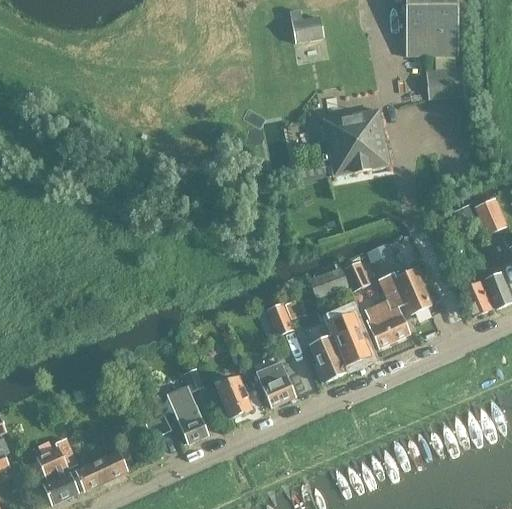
[(405,0),(406,56),(456,55),(455,0),(405,0)]
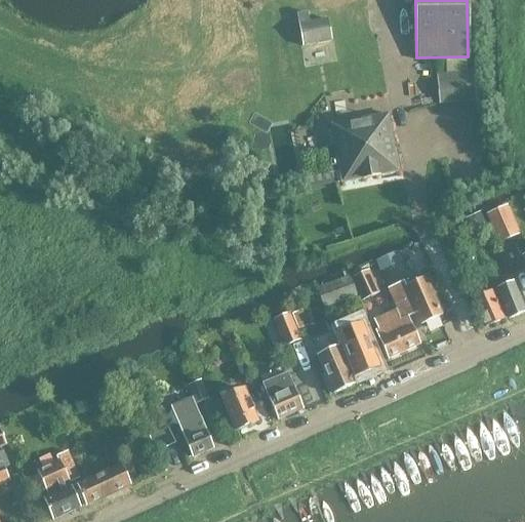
[(331,38),(327,17),(310,21),(308,11),(296,13),(303,43),(331,38)]
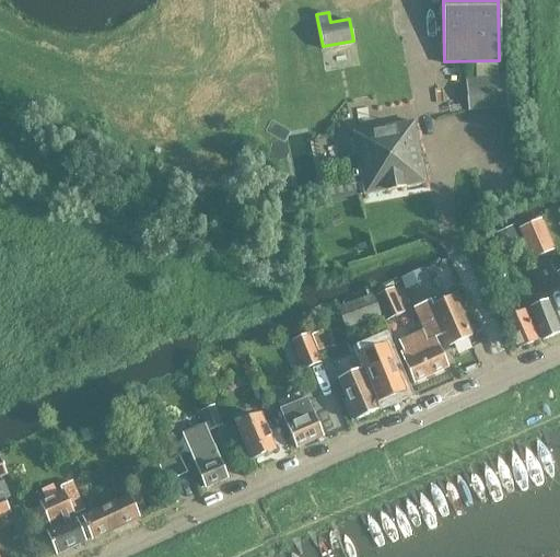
[(505,105),(502,74),(467,79),(470,109),(505,105)]
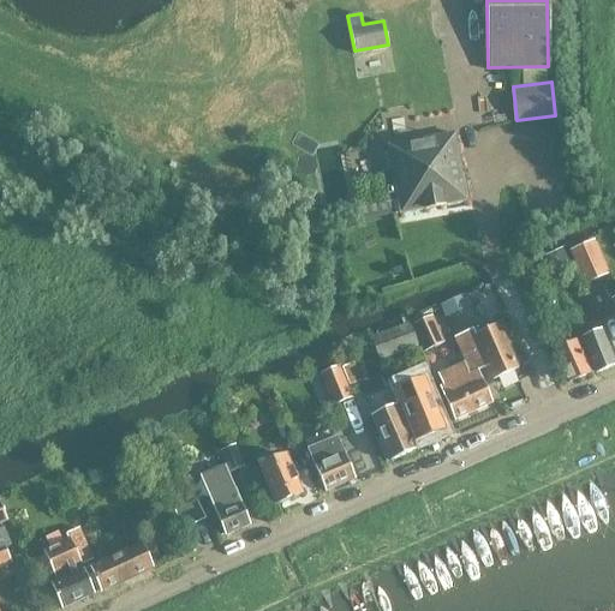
[(394,181),(400,211),(424,207),(424,208),(443,204),(443,203),(467,198),(461,168),(454,131),(387,144),(394,181)]
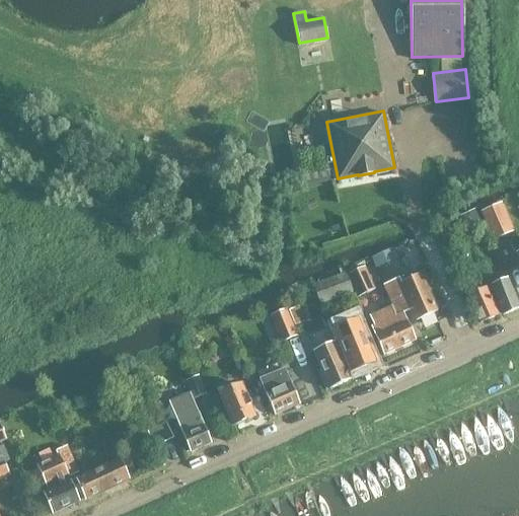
[(482,212),(494,238),(514,229),(502,203),(482,212)]
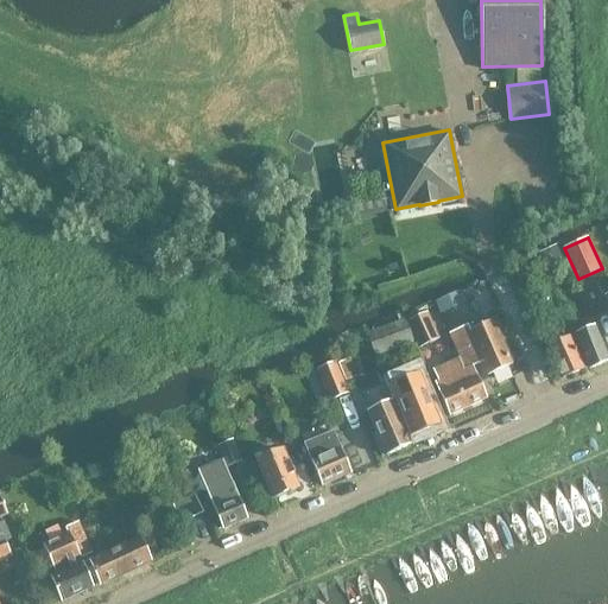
[(441,298),(444,309),(464,300),(460,290),(441,298)]
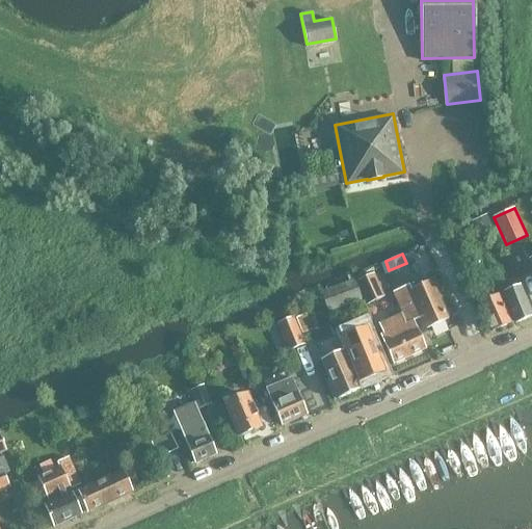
[(384,295),(376,273),(358,281),(367,302),(384,295)]
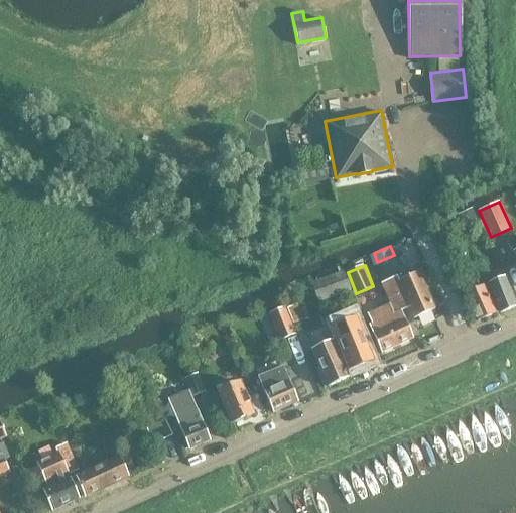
[(495,311),(477,268),(469,271),(476,287),(465,291),(476,319),(495,311)]
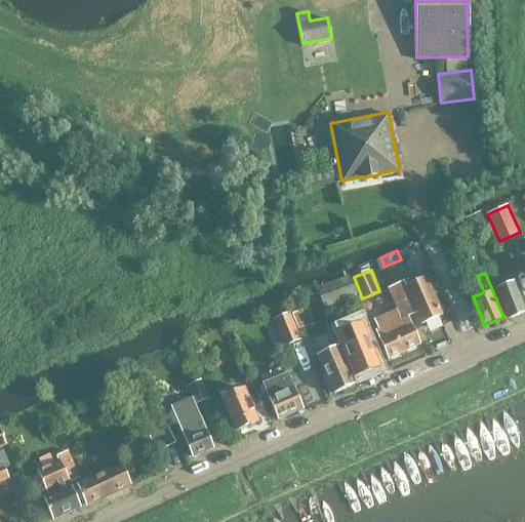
[(356,293),(350,275),(317,287),(323,306),(356,293)]
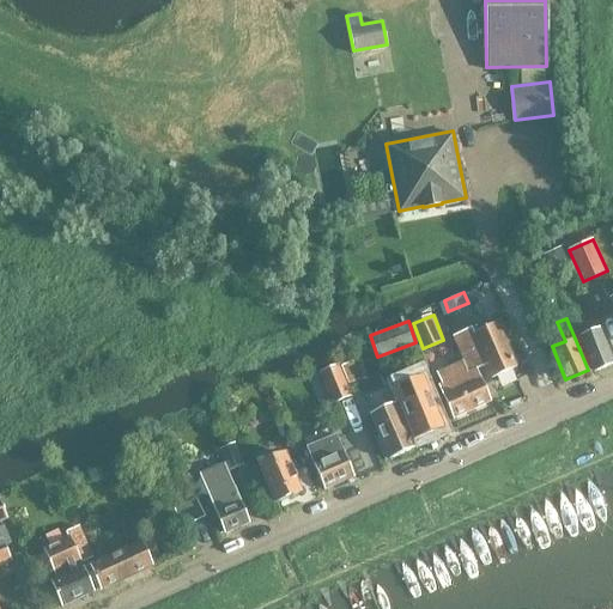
[(490,400),(475,367),(485,364),(491,377),(515,366),(496,322),(473,333),(471,327),(453,335),(463,360),(437,371),(442,383),(438,385),(451,416),(490,400)]
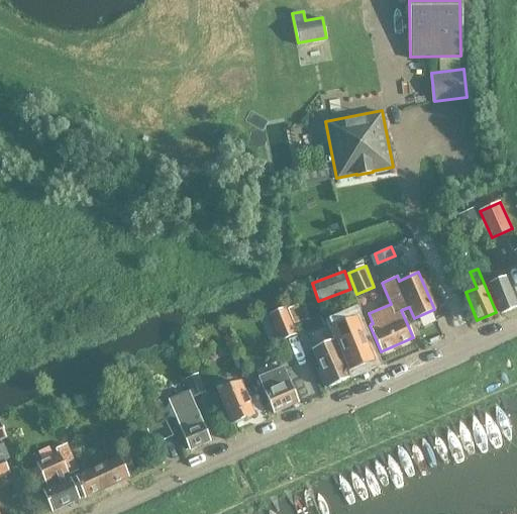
[(516,304),(505,277),(488,285),(500,312),(516,304)]
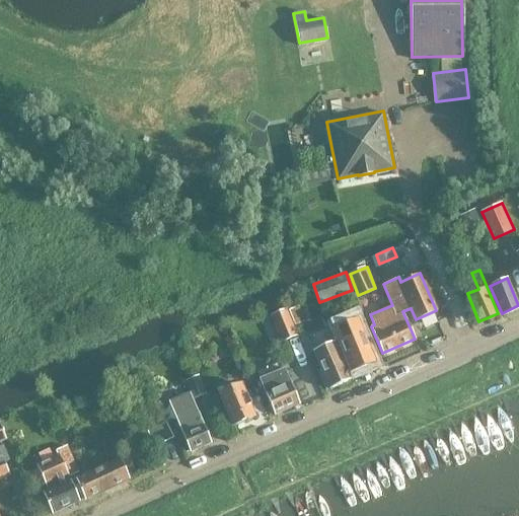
[(305,319),(299,304),(289,308),(295,323),(305,319)]
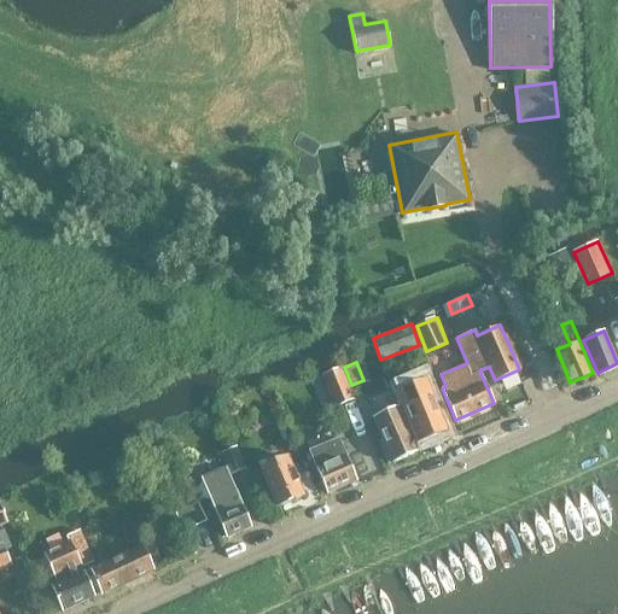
[(354,398),(340,366),(321,374),(334,405),(344,402),(354,398)]
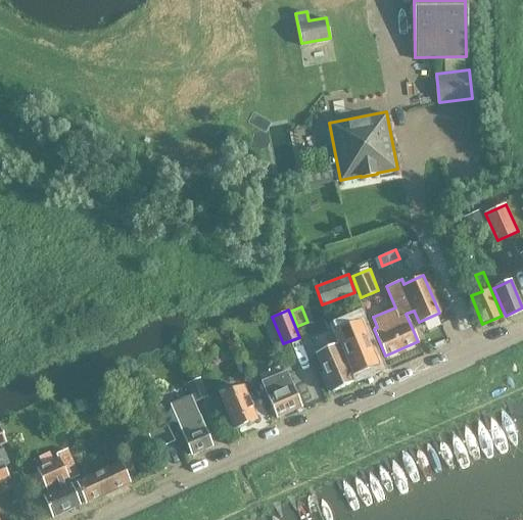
[(378,364),(364,331),(338,342),(353,375),(378,364)]
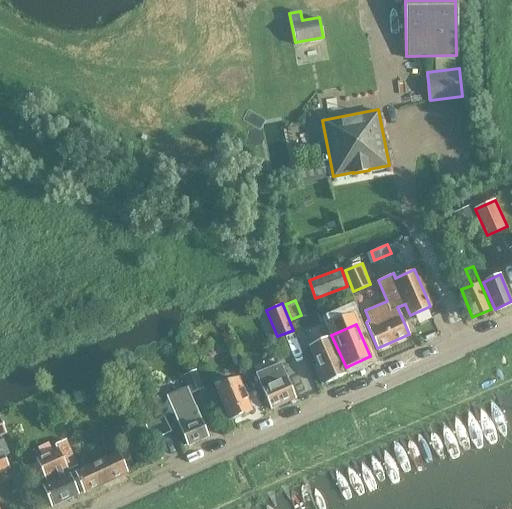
[(345,373),(331,341),(329,337),(309,346),(325,382),(345,373)]
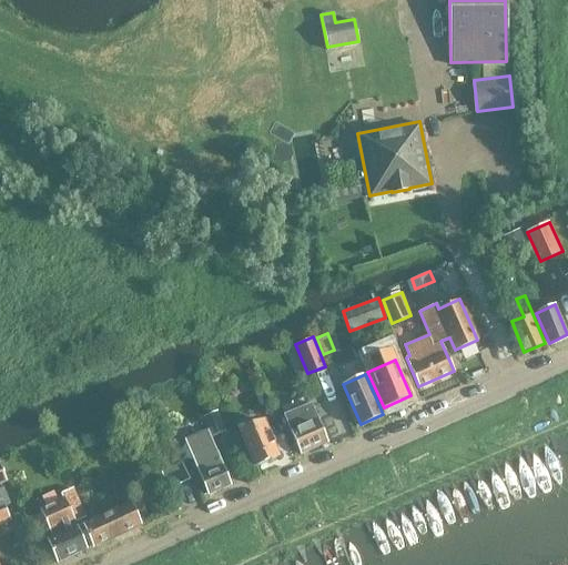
[(318,419),(312,403),(284,414),(301,452),(327,441),(318,419)]
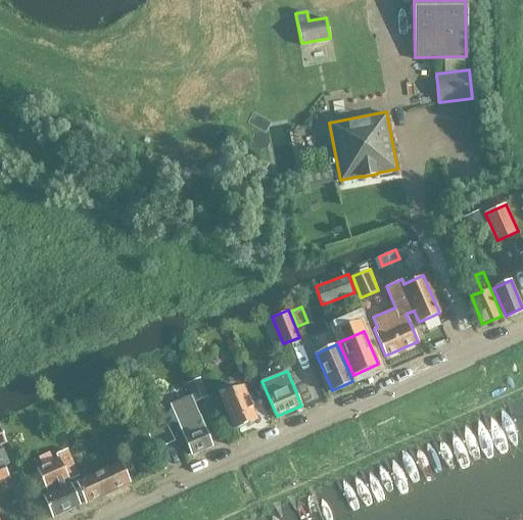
[(204,377),(209,388),(219,384),(214,373),(204,377)]
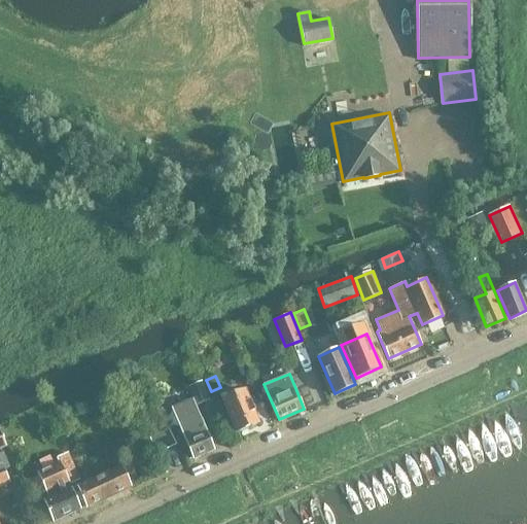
[(203,402),(209,398),(202,381),(189,386),(197,404),(203,402)]
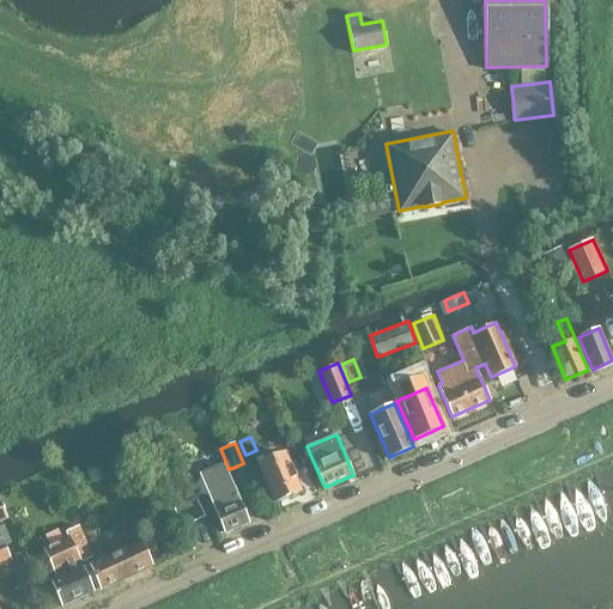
[(302,488),(286,451),(256,464),(273,501),(278,499),(281,500),(287,498),(289,494),(302,488)]
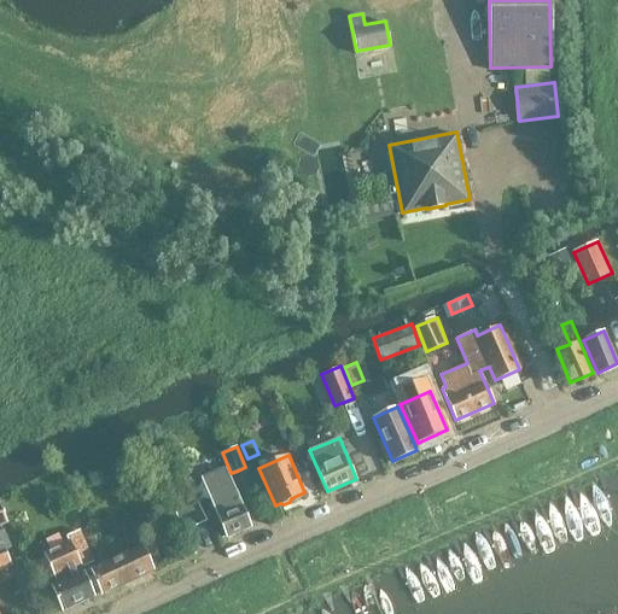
[(251,525),(235,490),(231,478),(227,468),(202,478),(207,489),(226,536),(251,525)]
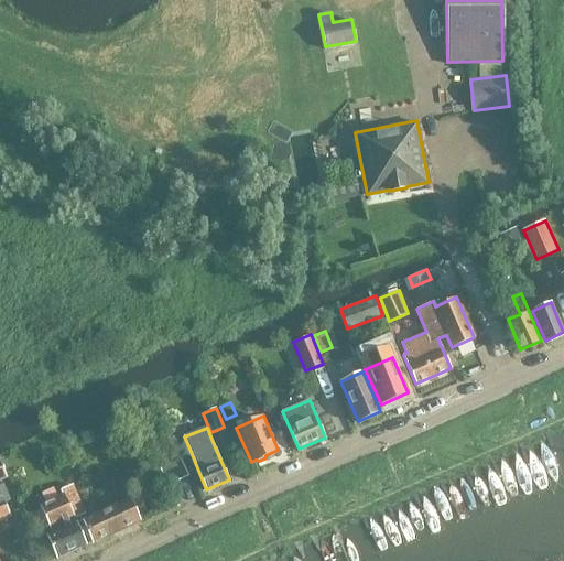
[(188,473),(181,456),(160,466),(167,483),(188,473)]
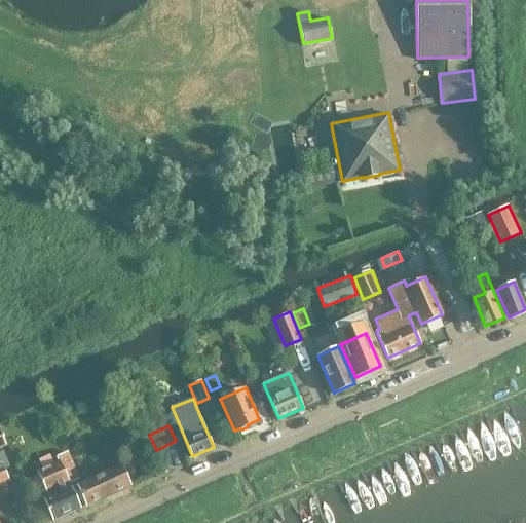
[(9,464),(3,450),(0,450),(0,446),(5,444),(0,430),(0,483),(10,480),(4,467),(9,464)]
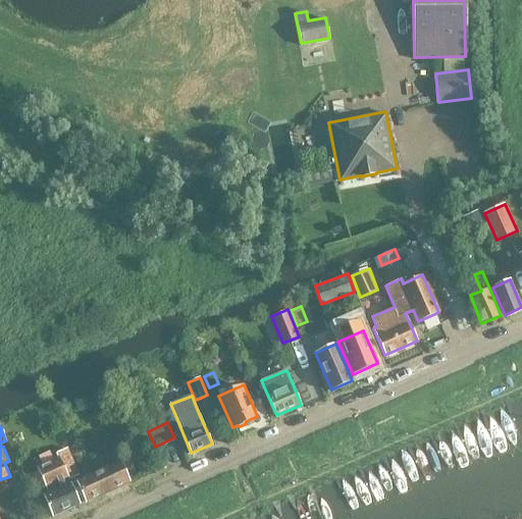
[(71,483),(76,480),(74,475),(79,473),(66,447),(56,452),(58,457),(37,466),(48,492),(43,495),(52,514),(52,515),(80,503),(80,502),(71,483)]
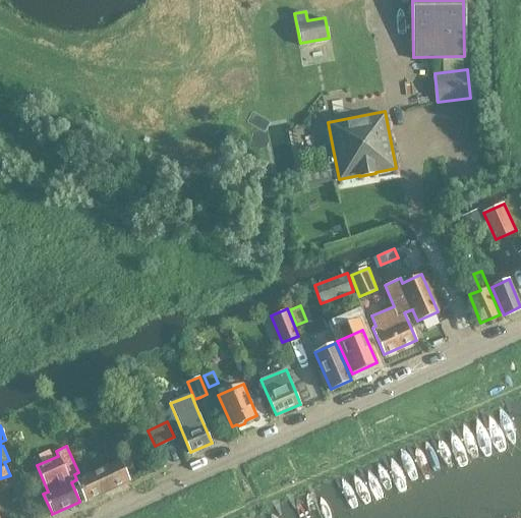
[(84,501),(130,479),(121,460),(76,479),(71,482),(79,501),(84,499),(84,501)]
